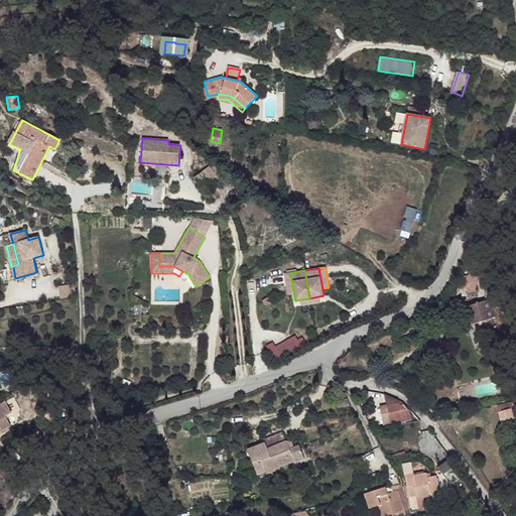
[(284,274),(288,294),(294,293),(290,273),(284,274)]
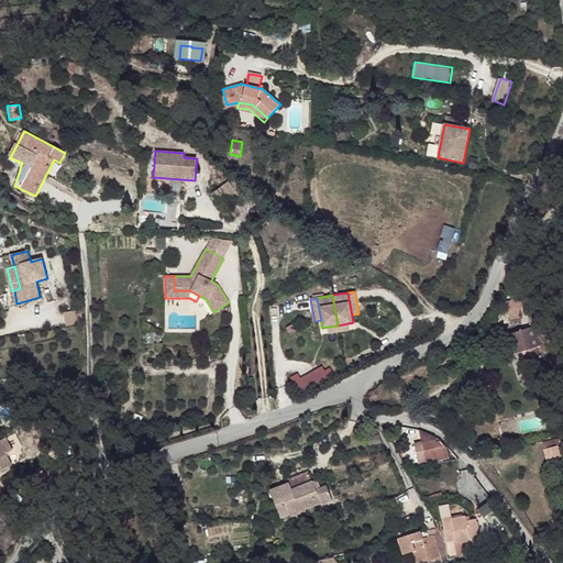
[(520,320),(519,309),(510,310),(511,320),(520,320)]
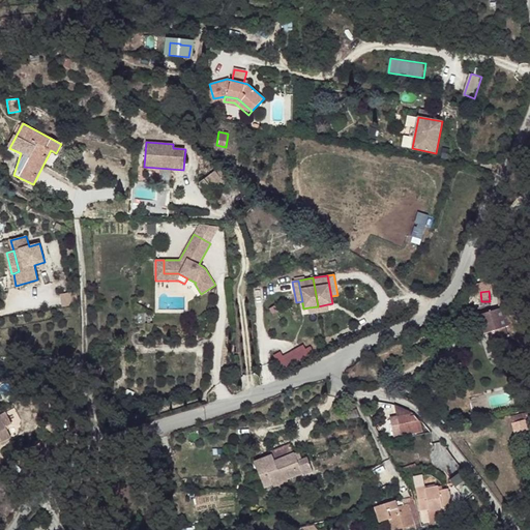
[(502,307),(483,312),(488,330),(506,326),(502,307)]
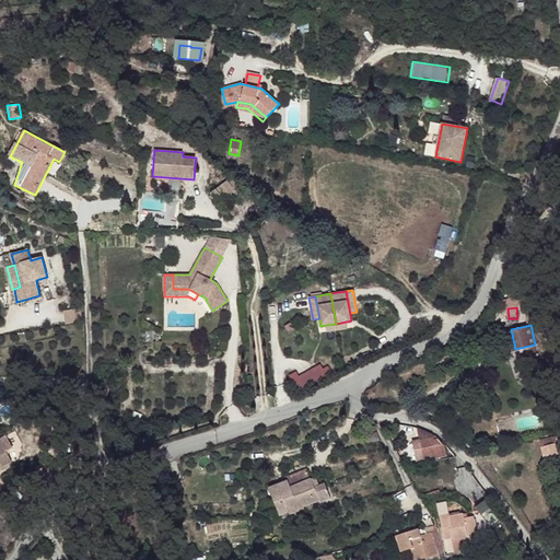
[(323,360),(291,378),(299,393),(330,373),(323,360)]
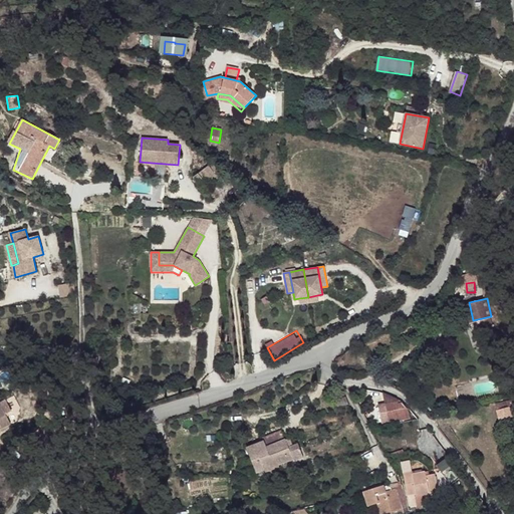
[(99,370),(98,356),(85,358),(87,371),(99,370)]
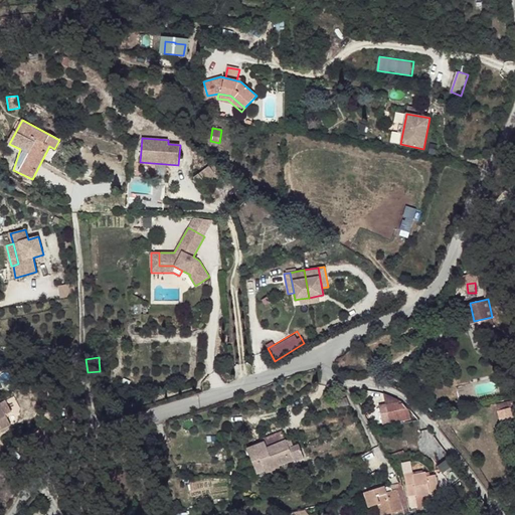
[(385,403),(398,401),(398,399),(383,393),(385,403)]
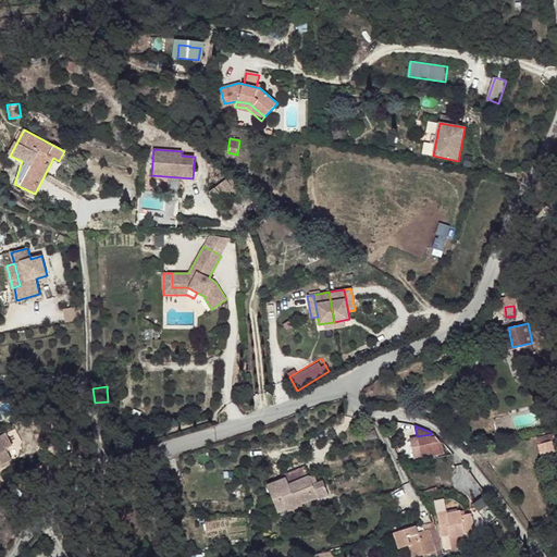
[(378,438),(374,431),(363,434),(367,442),(378,438)]
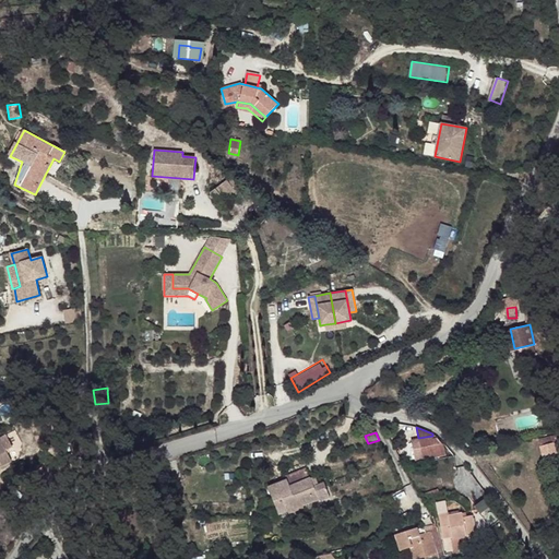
[(558,454),(558,452),(556,442),(558,441),(558,433),(538,439),(544,460),(558,454)]
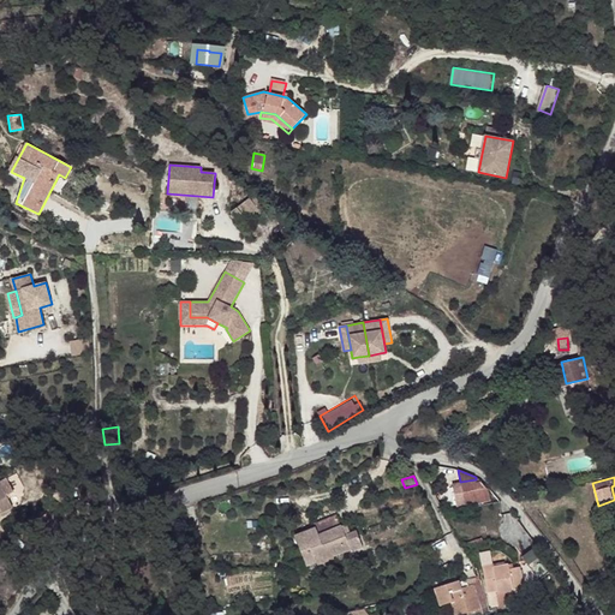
[(0,513),(13,507),(9,499),(11,494),(15,491),(7,478),(0,482),(0,513)]
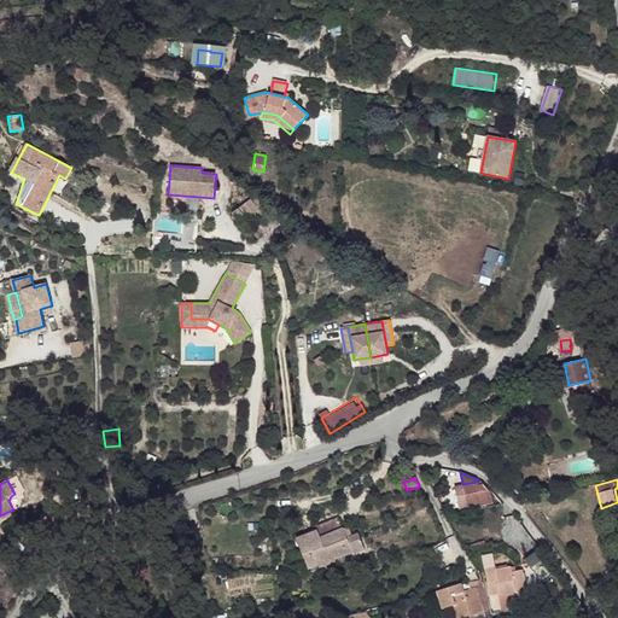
[(494,503),(491,491),(489,491),(483,484),(479,485),(478,482),(462,484),(462,485),(467,509),(494,503)]
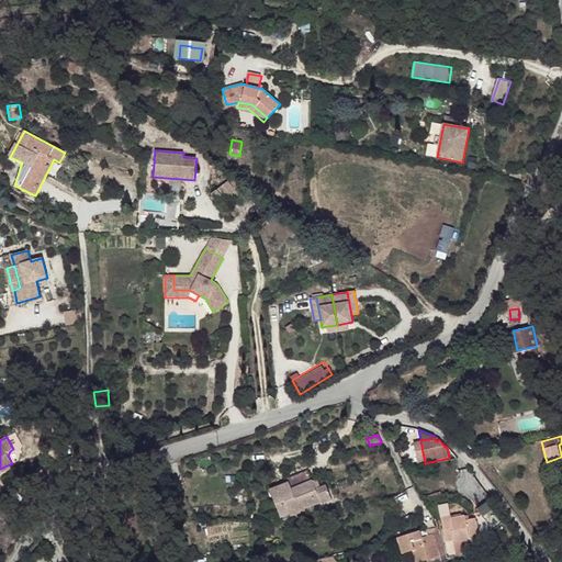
[(425,462),(420,441),(414,444),(418,464),(425,462)]
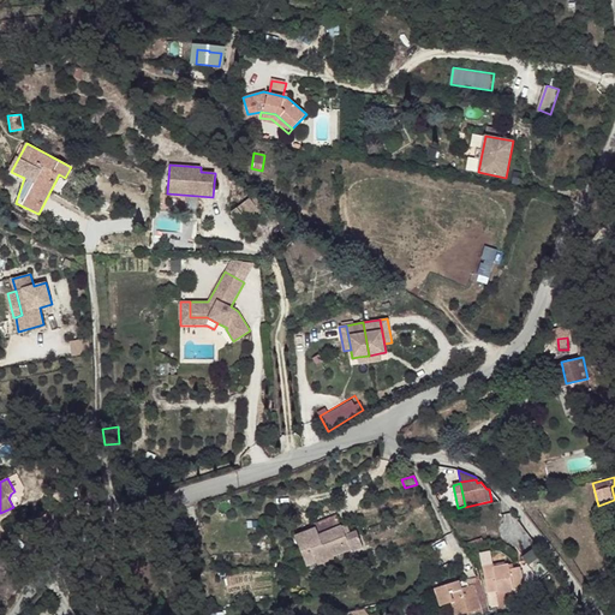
[(51,520),(46,514),(37,519),(42,526),(51,520)]
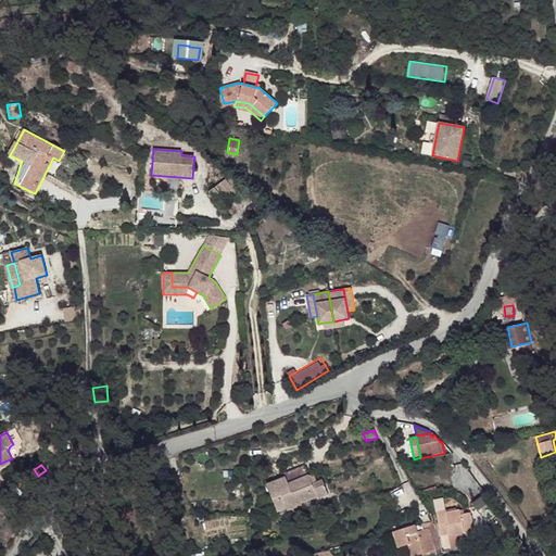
[(328,494),(323,480),(317,482),(313,484),(310,476),(289,483),(286,477),(266,484),(277,512),(286,508),(287,510),(302,505),(301,503),(316,497),(317,498),(328,494)]
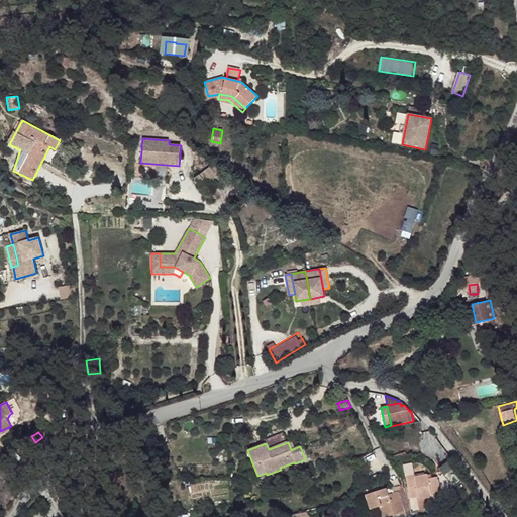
[(461,482),(447,461),(439,468),(438,468),(442,474),(443,474),(449,482),(453,488),(458,485),(461,482)]
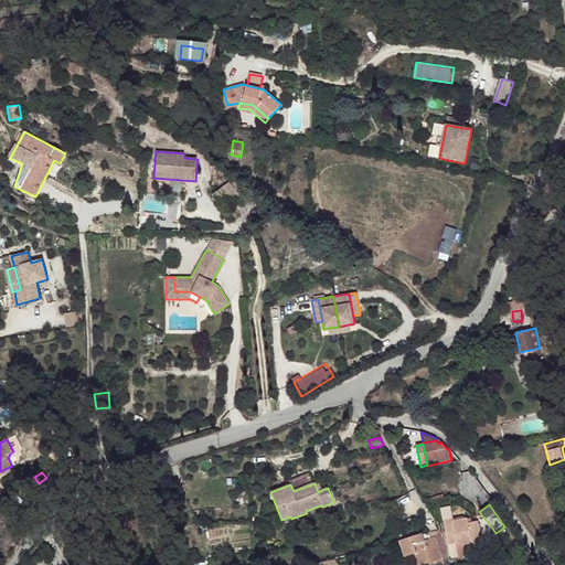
[(452,519),(450,507),(440,508),(444,520),(451,519),(452,519)]
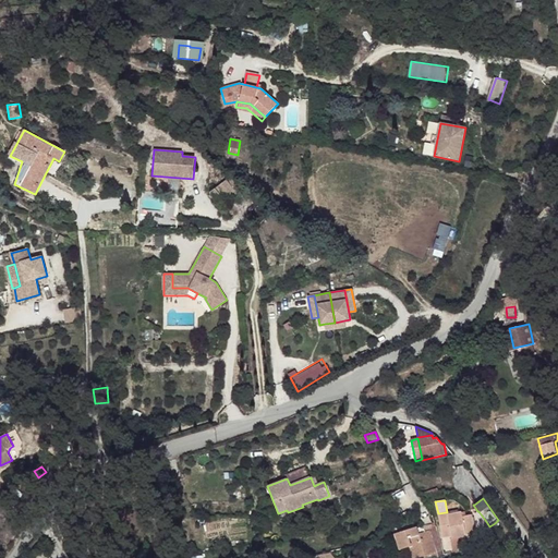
[(476,533),(472,514),(466,516),(462,517),(461,512),(461,511),(459,512),(447,514),(446,512),(438,513),(443,538),(444,537),(446,550),(471,545),(470,544),(469,540),(469,538),(469,535),(476,533)]
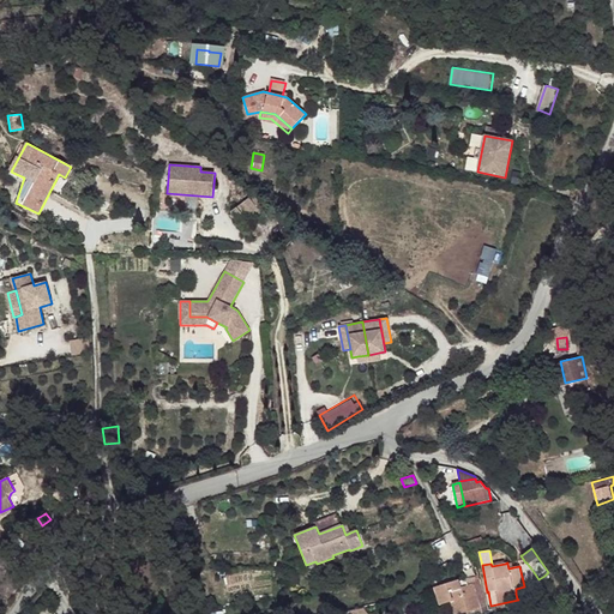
[(474,613),(480,613),(471,585),(469,585),(462,588),(459,582),(459,579),(434,588),(440,605),(451,602),(455,613),(474,613)]
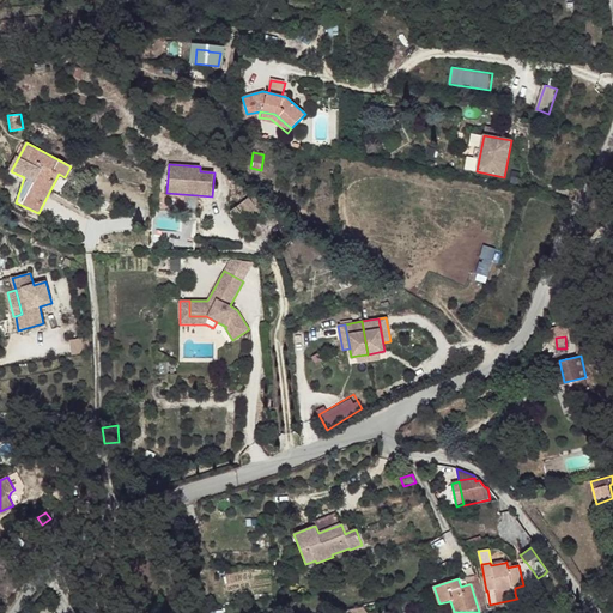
[(480,612),(489,611),(479,578),(467,582),(468,584),(471,584),(479,612),(480,612)]
